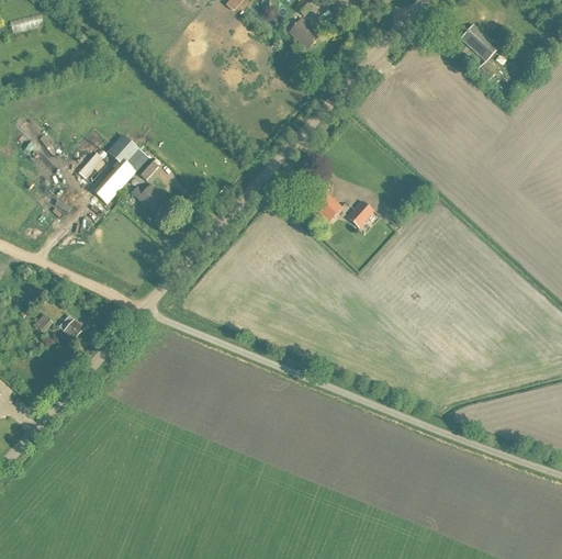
[(227,0),(225,2),(233,10),(242,0),(227,0)]
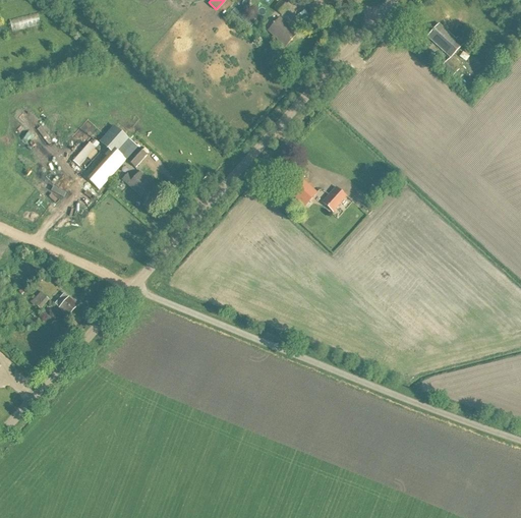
[(279,0),(274,6),(282,13),(293,0),(279,0)]
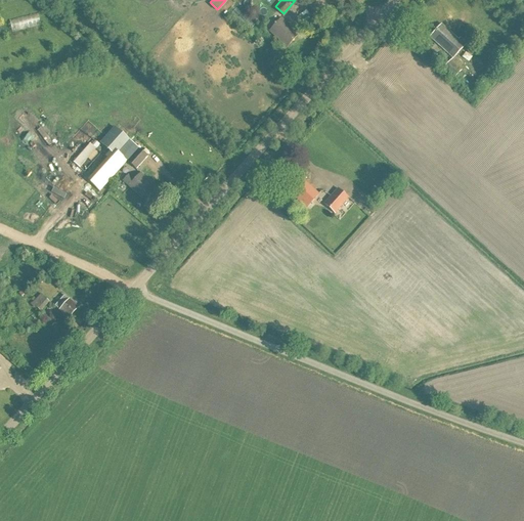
[(230,14),(238,5),(234,1),(225,9),(230,14)]
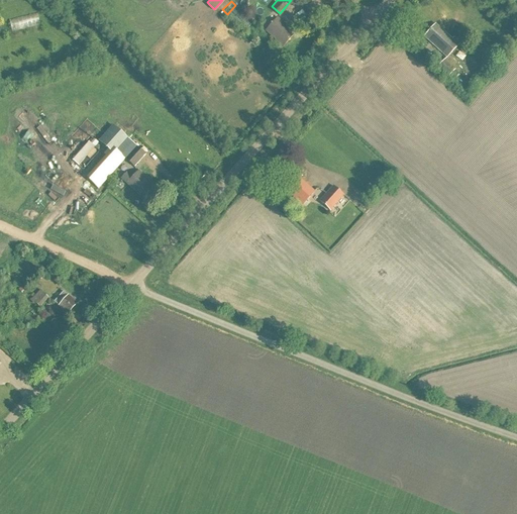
[(13,29),(41,21),(38,10),(9,17),(13,29)]
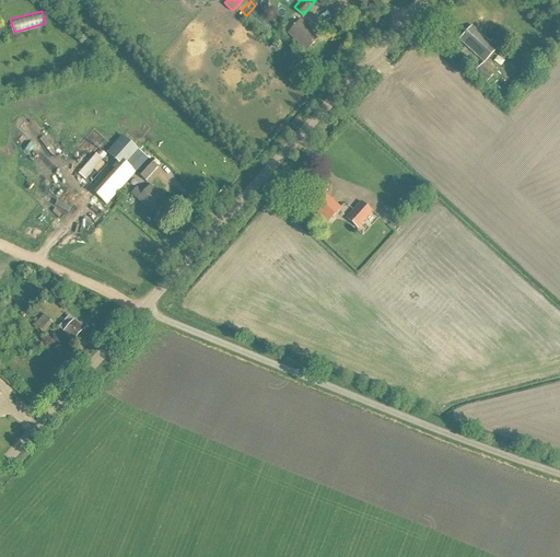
[(319,34),(300,16),(288,31),(306,48),(319,34)]
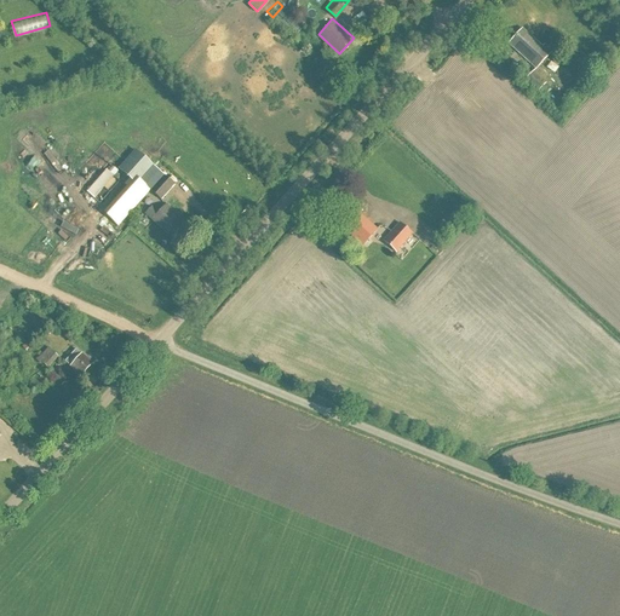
[(522,27),(509,41),(537,67),(552,50),(544,42),(541,45),(522,27)]
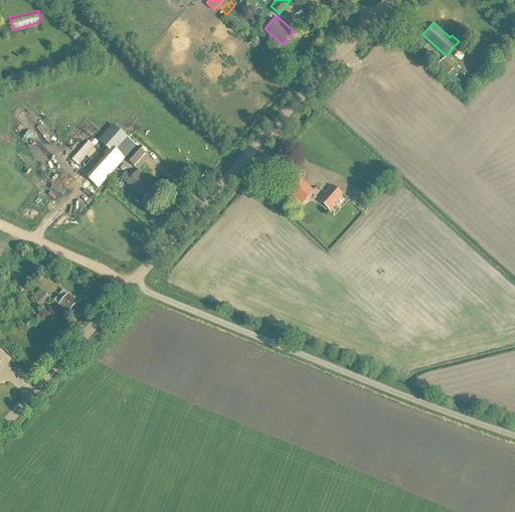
[(436,64),(446,74),(454,67),(443,57),(436,64)]
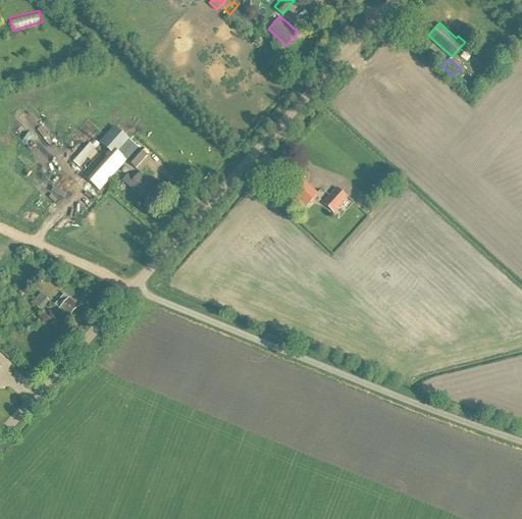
[(113,124),(99,141),(115,155),(129,139),(113,124)]
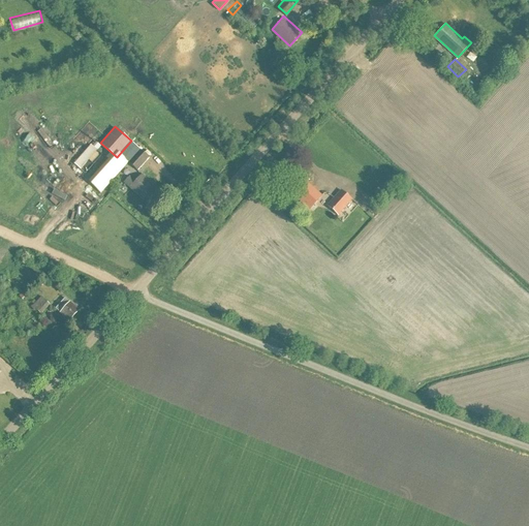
[(91,142),(73,161),(80,167),(98,148),(91,142)]
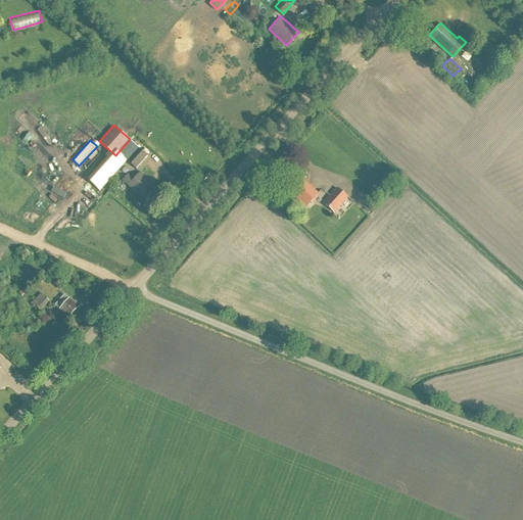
[(138,146),(127,158),(136,167),(147,154),(138,146)]
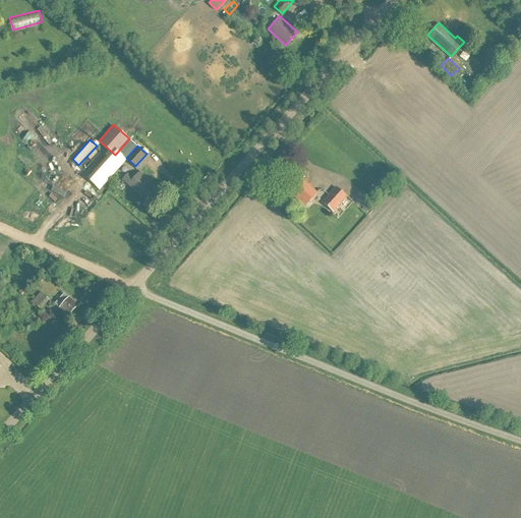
[(118,168),(110,161),(100,172),(108,179),(118,168)]
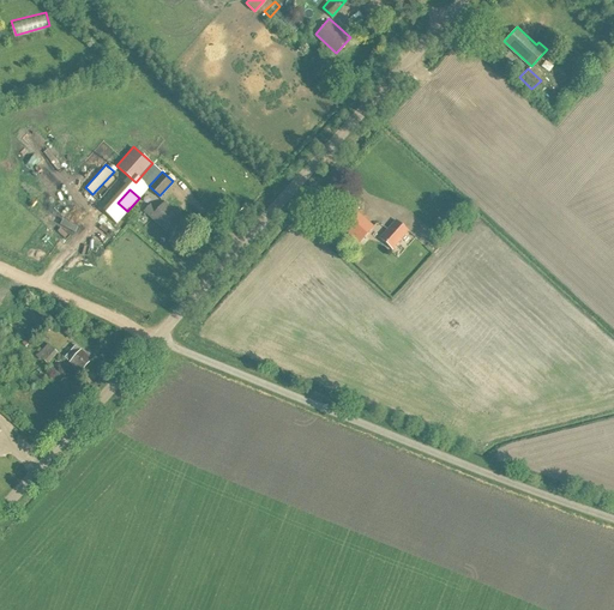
[(186,219),(164,200),(157,209),(150,203),(144,210),(172,235),(186,219)]
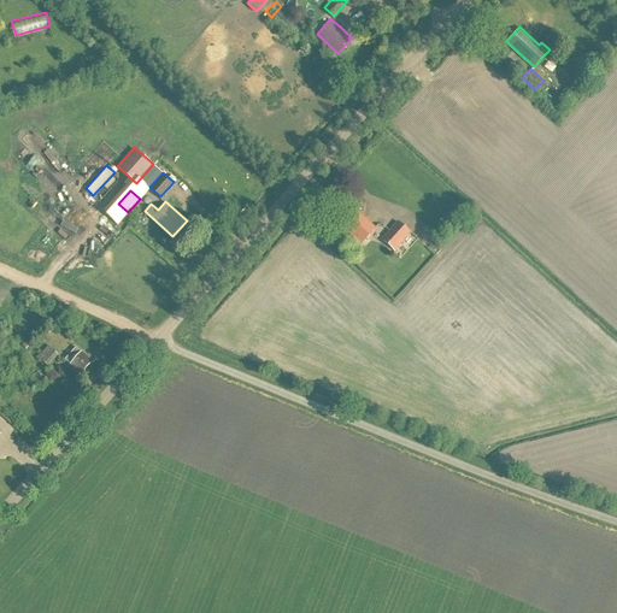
[(354,207),(340,223),(360,241),(374,227),(354,207)]
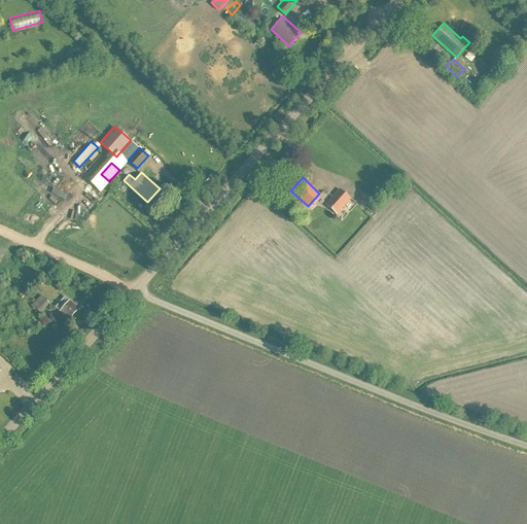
[(339,187),(325,203),(337,213),(351,198),(339,187)]
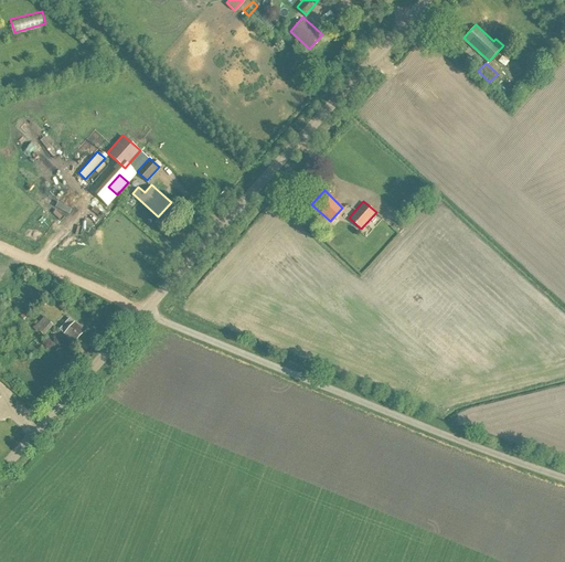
[(61,210),(52,220),(54,222),(64,213),(61,210)]
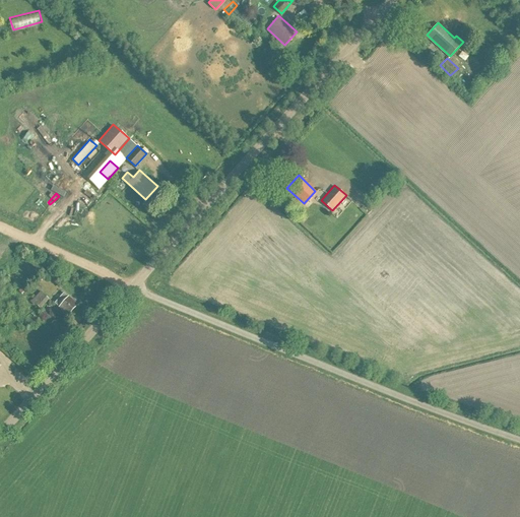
[(49,298),(41,291),(33,300),(40,307),(49,298)]
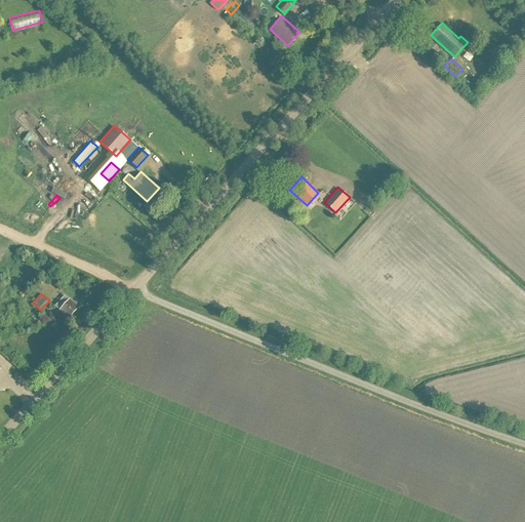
[(59,309),(69,317),(78,306),(69,298),(65,293),(54,305),(59,309)]
